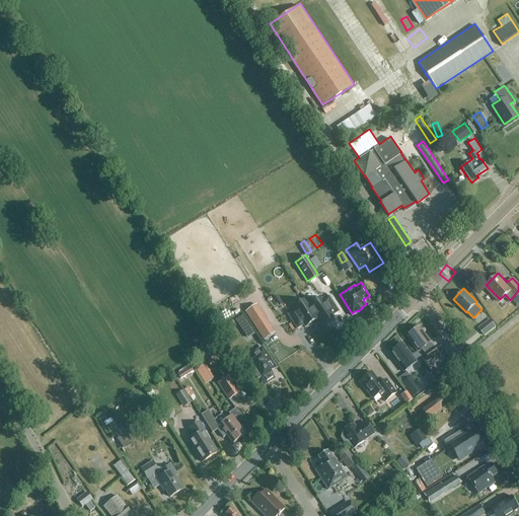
[(304,297),(321,323),(334,315),(332,313),(339,309),(328,294),(322,298),(321,296),(309,304),(304,297)]
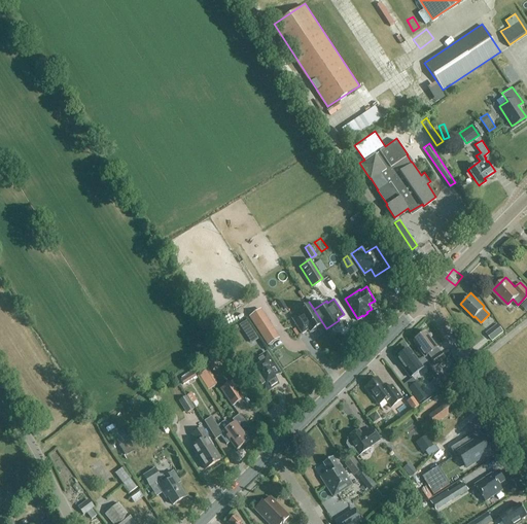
[(326,328),(309,302),(296,310),(297,313),(292,316),(302,332),(308,327),(309,330),(321,322),(326,328)]
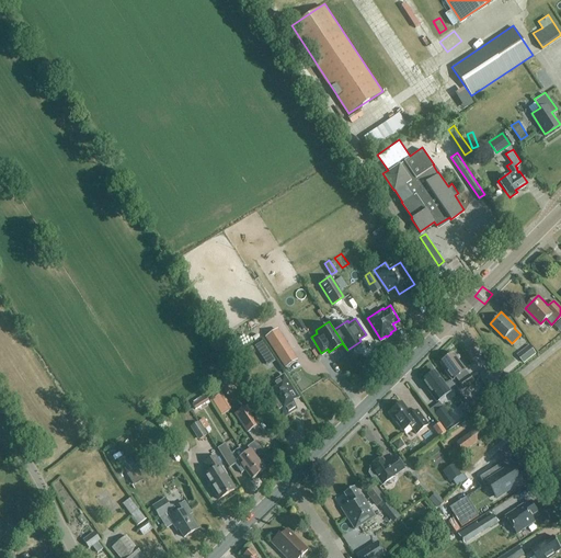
[(276,327),(265,334),(285,365),(297,357),(276,327)]
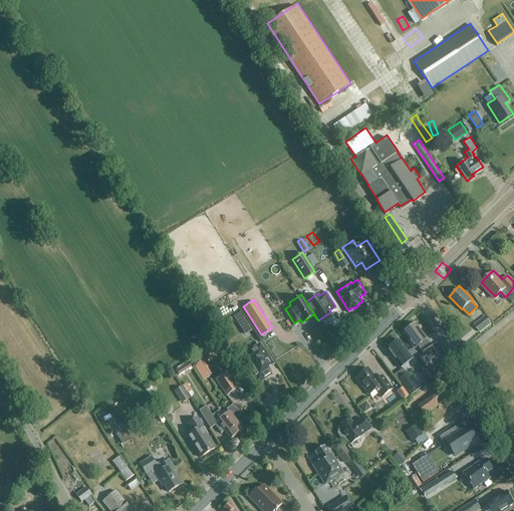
[(240,310),(234,314),(239,322),(246,318),(240,310)]
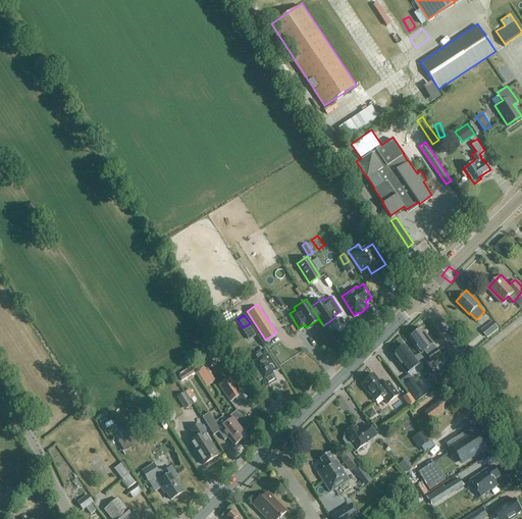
[(492,318),(480,327),(487,335),(499,326),(492,318)]
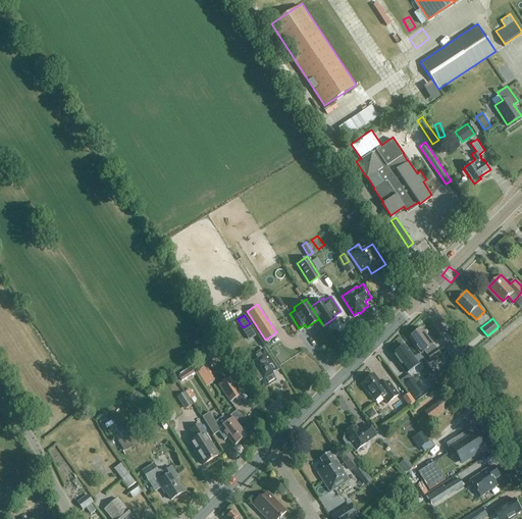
[(431,360),(439,354),(434,347),(434,348),(431,344),(432,343),(421,326),(409,335),(414,343),(413,344),(419,352),(427,347),(429,351),(426,353),(431,360)]
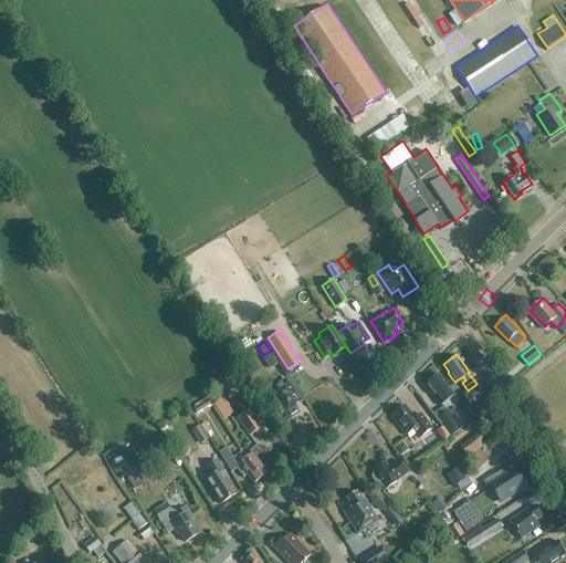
[(440,403),(453,394),(438,373),(425,383),(440,403)]
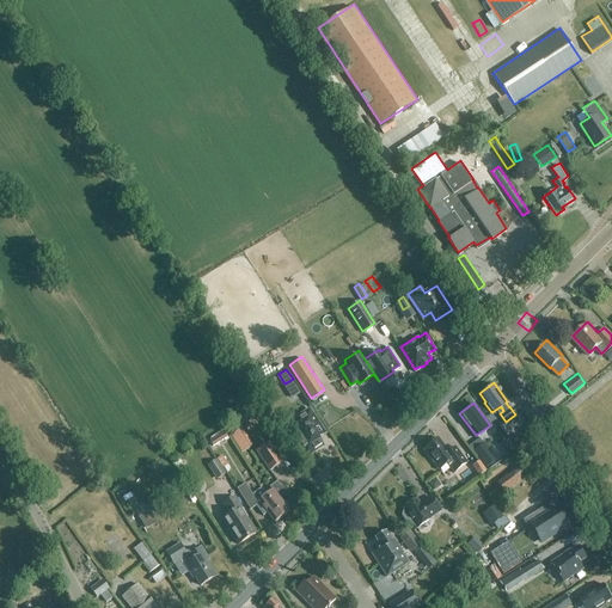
[(254,404),(239,412),(246,425),(262,417),(254,404)]
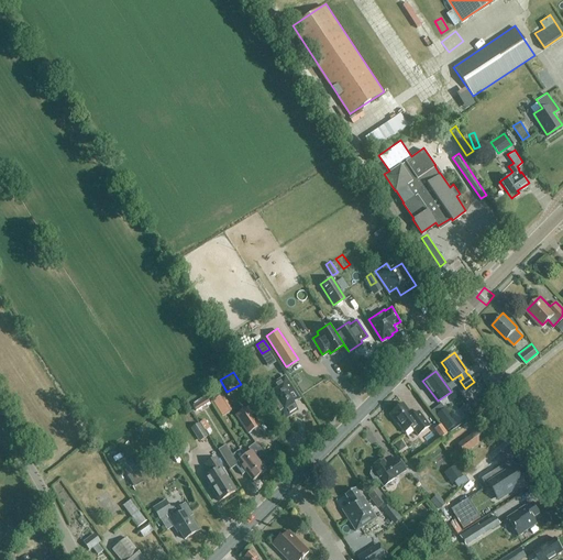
[(294,391),(298,397),(299,397),(285,375),(274,382),(278,388),(267,395),(282,418),(297,408),(288,395),(294,391)]
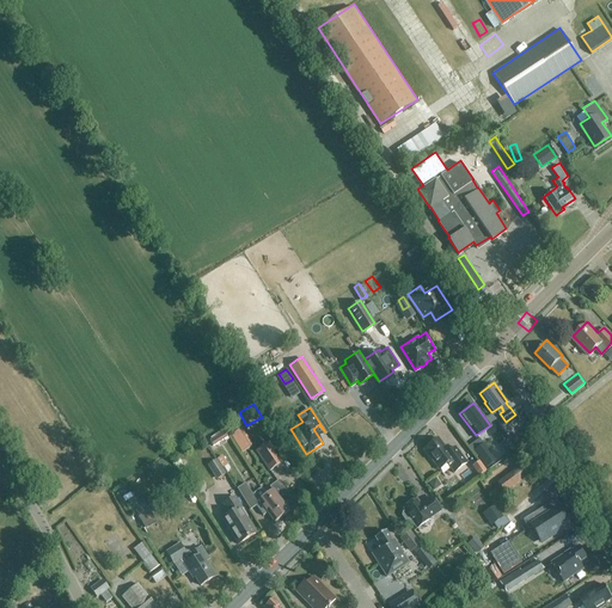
[(237,422),(226,425),(228,434),(240,430),(237,422)]
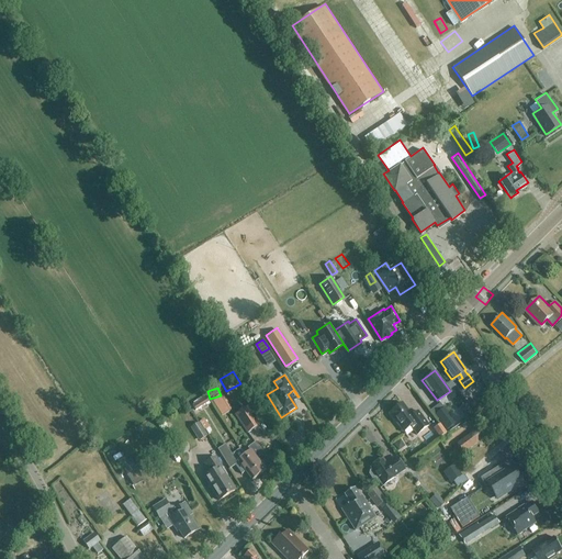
[(231,404),(244,397),(239,390),(226,398),(231,404)]
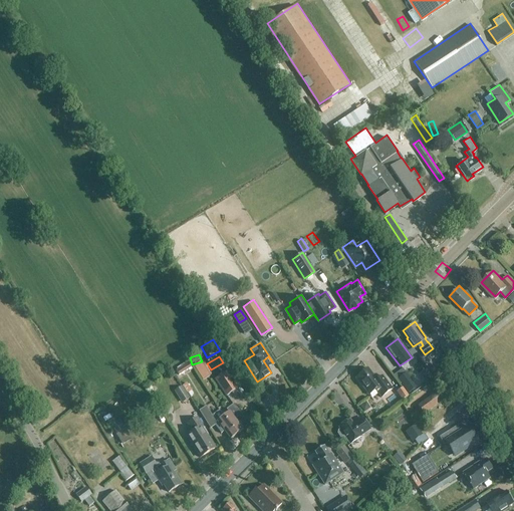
[(429,363),(433,368),(439,365),(436,359),(429,363)]
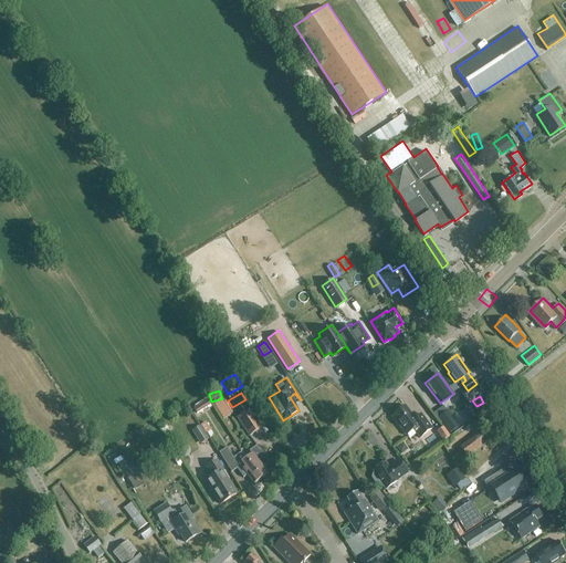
[(207,397),(194,406),(197,410),(210,402),(207,397)]
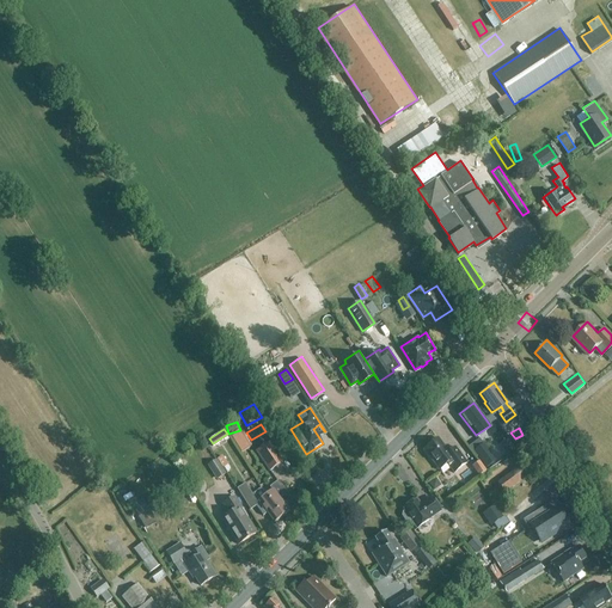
[(438,435),(423,447),(439,467),(446,461),(453,471),(466,460),(457,447),(450,452),(438,435)]
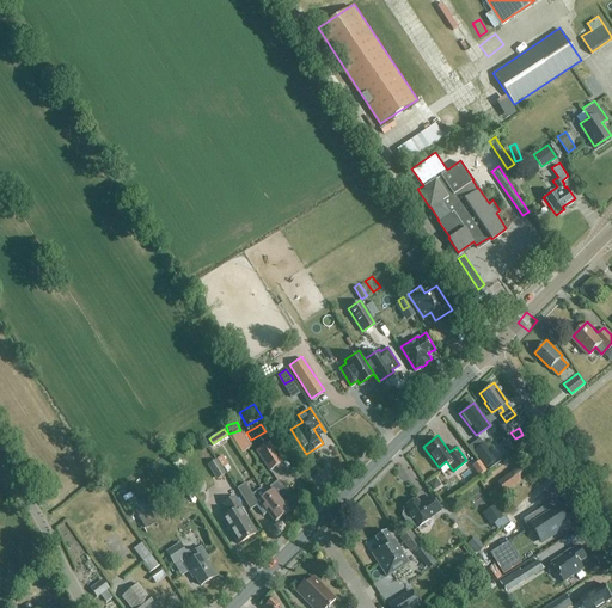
[(256,448),(269,468),(283,460),(269,440),(256,448)]
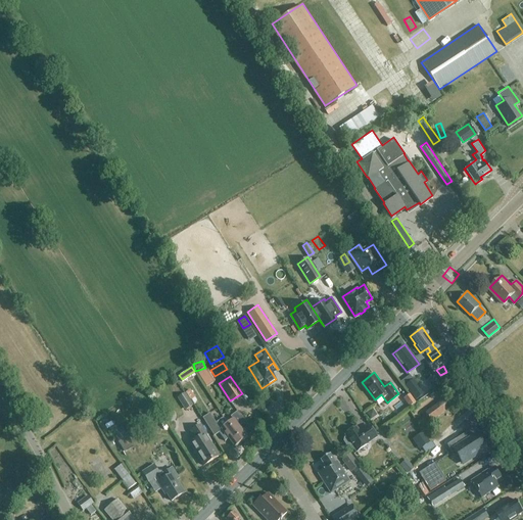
[(440,385),(447,380),(443,376),(437,381),(440,385)]
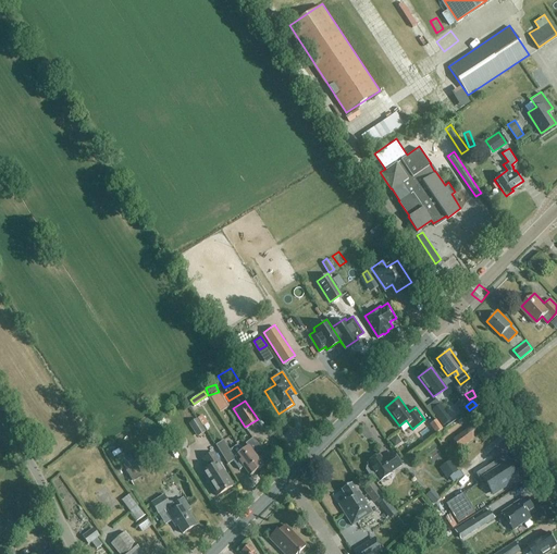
[(446,407),(450,415),(456,410),(452,403),(446,407)]
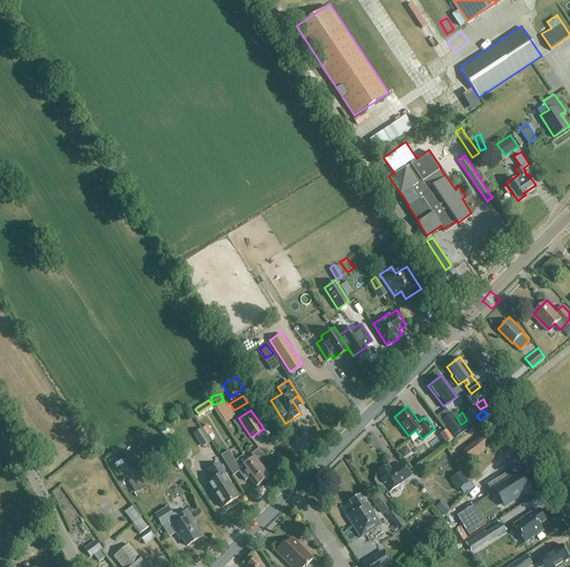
[(222,433),(217,429),(225,423),(218,416),(206,424),(215,438),(222,433)]
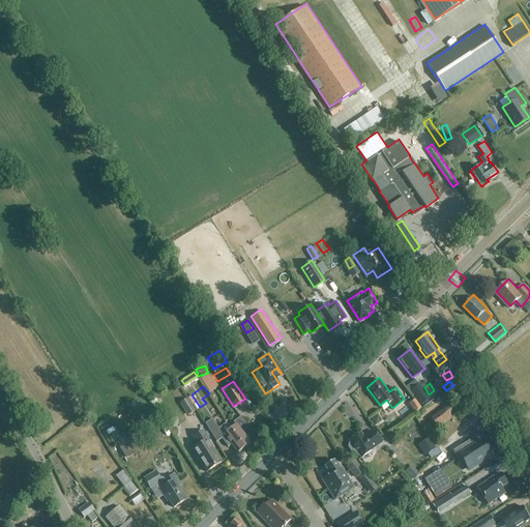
[(428,399),(419,388),(413,392),(421,404),(428,399)]
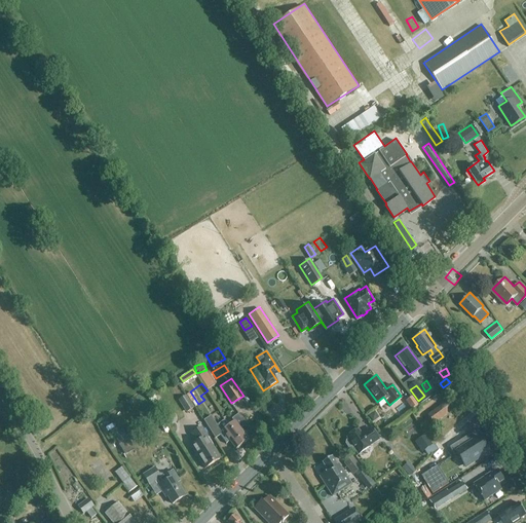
[(178,398),(186,410),(194,405),(186,393),(178,398)]
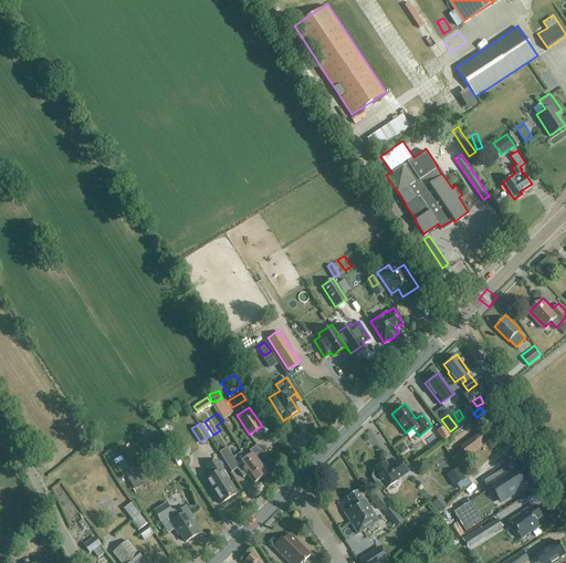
[(443,439),(449,435),(443,426),(437,429),(443,439)]
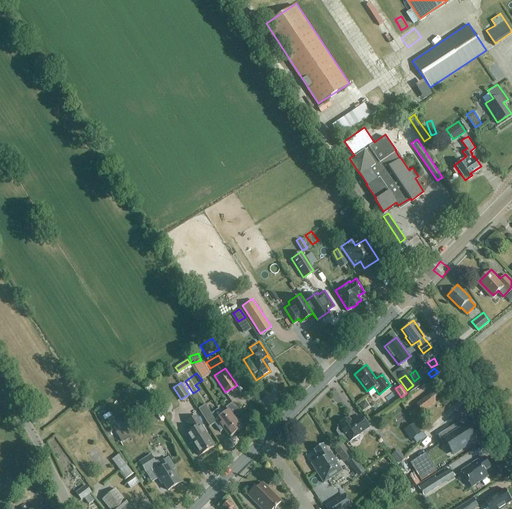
[(422,411),(439,399),(433,390),(416,402),(422,411)]
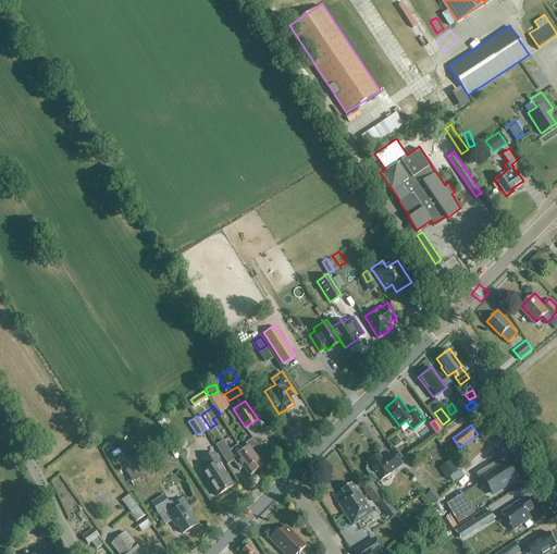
[(396,433),(391,438),(394,444),(400,440),(396,433)]
